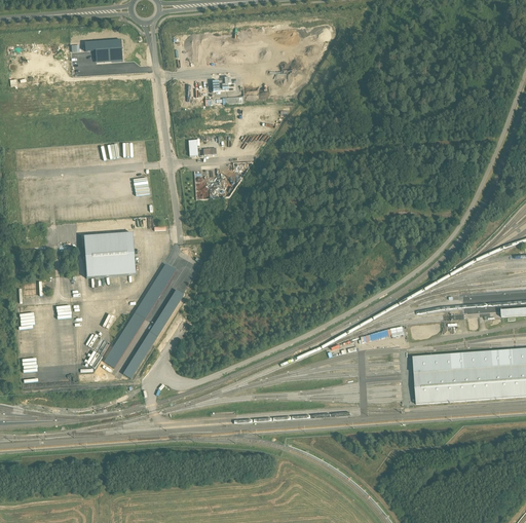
[(120,39),(84,42),(85,49),(96,48),(97,57),(111,55),(112,61),(122,60),(120,39)]
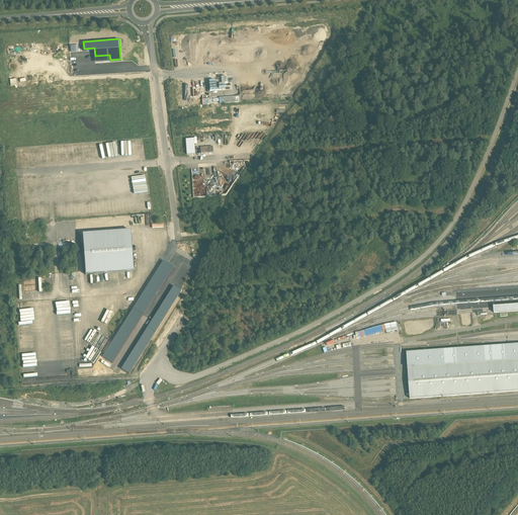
[(312,53),(315,48),(310,45),(307,50),(312,53)]
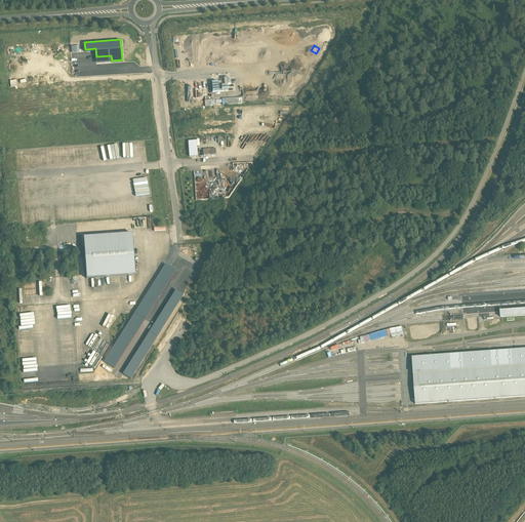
[(212,79),(212,89),(227,88),(227,82),(227,78),(225,79),(212,79)]
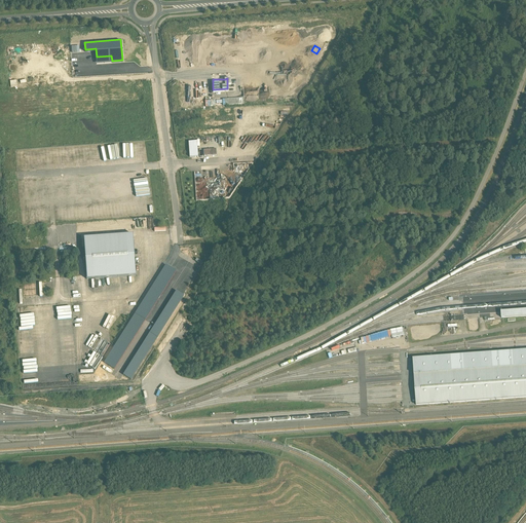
[(223,103),(243,101),(243,95),(222,97),(223,103)]
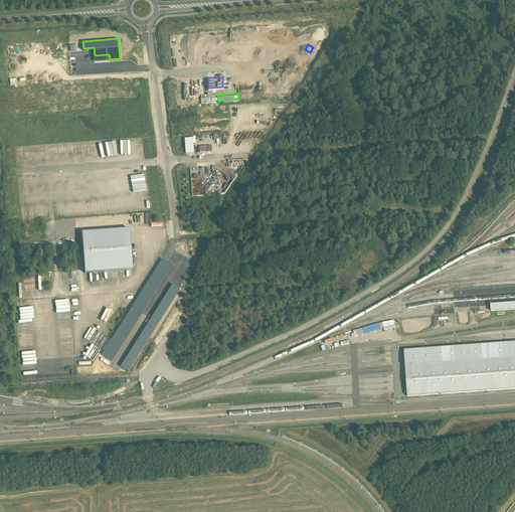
[(184,136),(186,151),(193,151),(192,136),(184,136)]
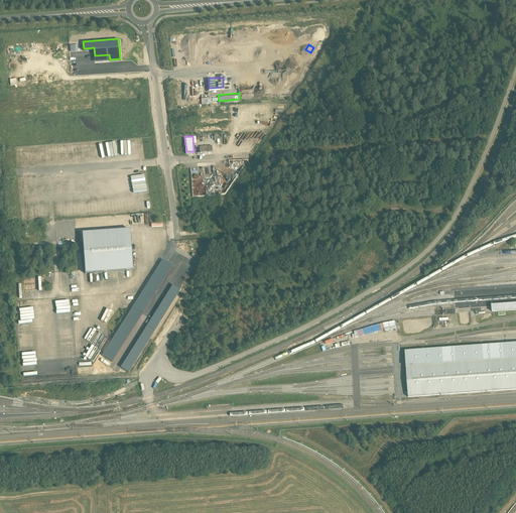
[(85,271),(133,268),(130,228),(82,231),(85,271)]
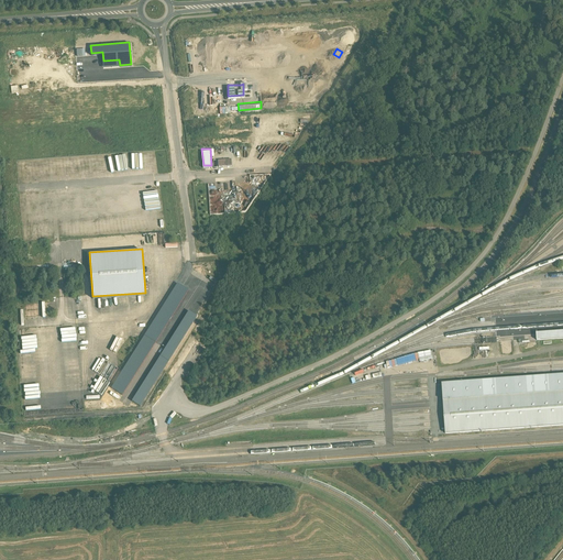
[(144,332),(156,339),(189,287),(177,281),(144,332)]
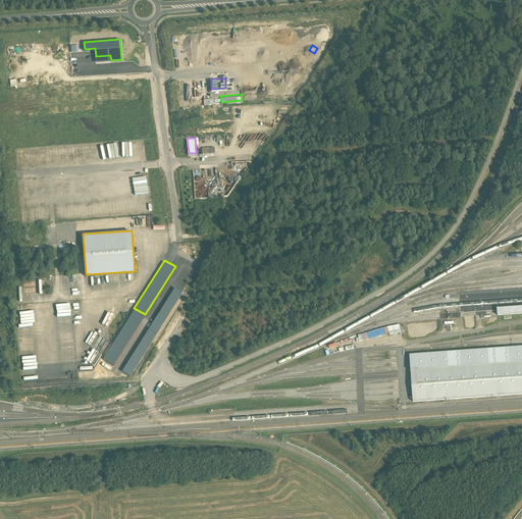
[(149,327),(156,331),(181,291),(174,286),(149,327)]
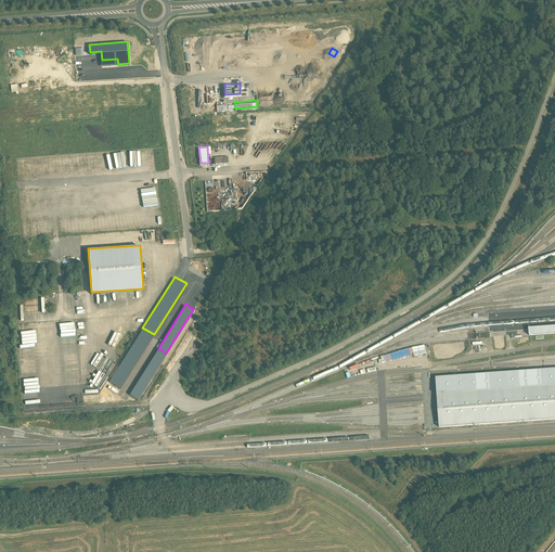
[(528,329),(528,333),(554,331),(554,323),(528,325),(528,329)]
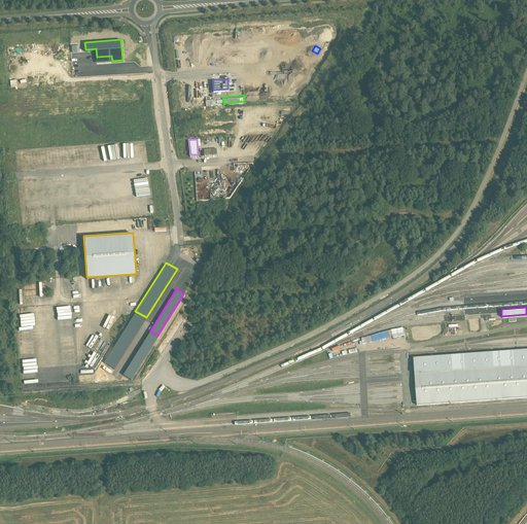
[(104,360),(114,367),(146,317),(135,311),(104,360)]
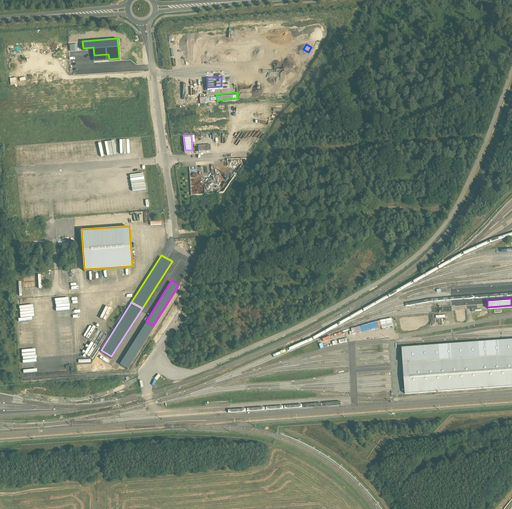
[(120,362),(128,367),(153,325),(146,321),(120,362)]
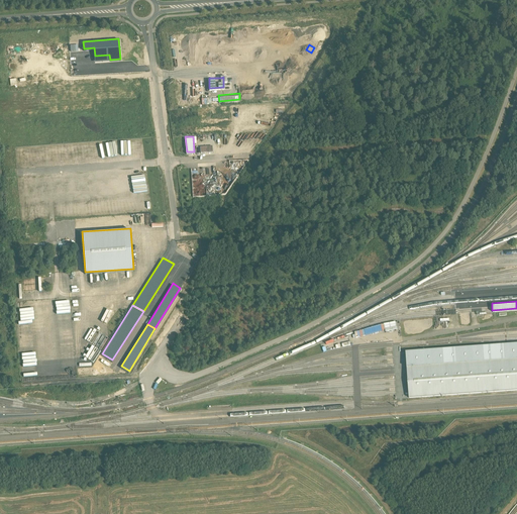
[(516,341),(406,349),(406,354),(407,363),(407,366),(516,356),(516,341)]
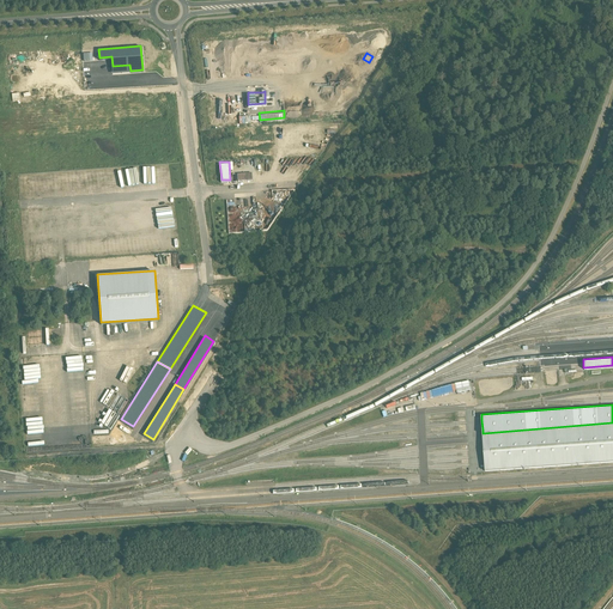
[(612,422),(483,433),(484,440),(484,446),(484,454),(485,462),(485,469),(612,458),(612,422)]
